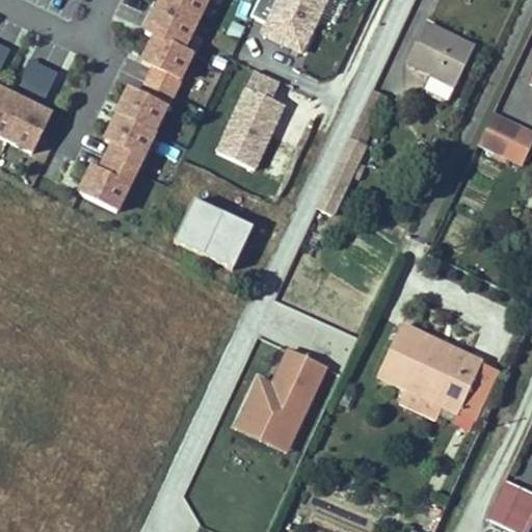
[(154,134),(153,133),(190,55),(182,51),(206,0),(159,0),(143,33),(153,37),(140,62),(153,69),(139,96),(127,90),(104,140),(111,144),(99,171),(90,168),(78,194),(115,213),(154,134)]
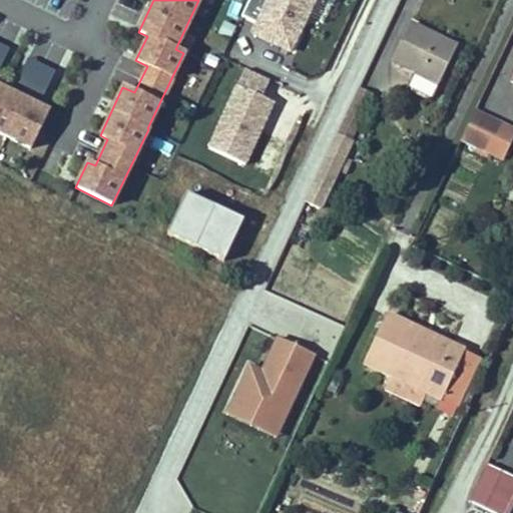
[(312,31),(321,12),(293,0),(268,0),(264,9),(312,31)]
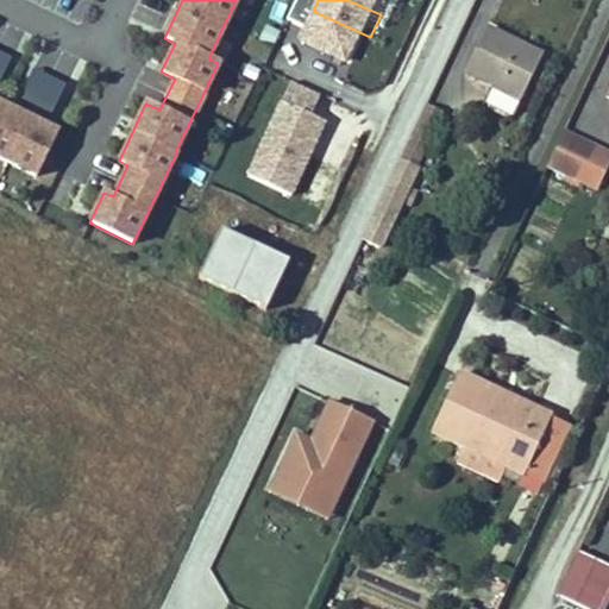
[(484,31),(465,69),(494,83),(483,106),(510,119),(540,60),(484,31)]
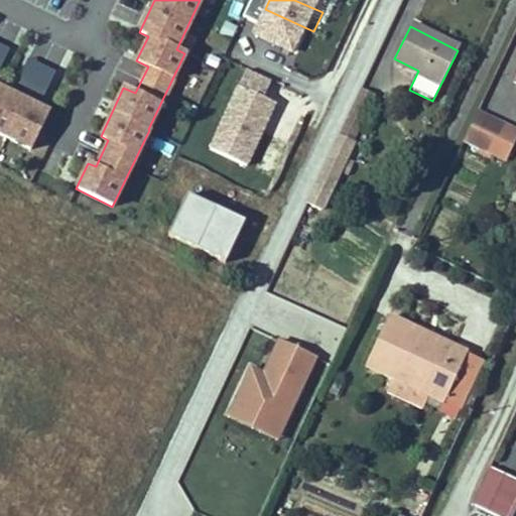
[(0,44),(0,67),(9,49),(0,44)]
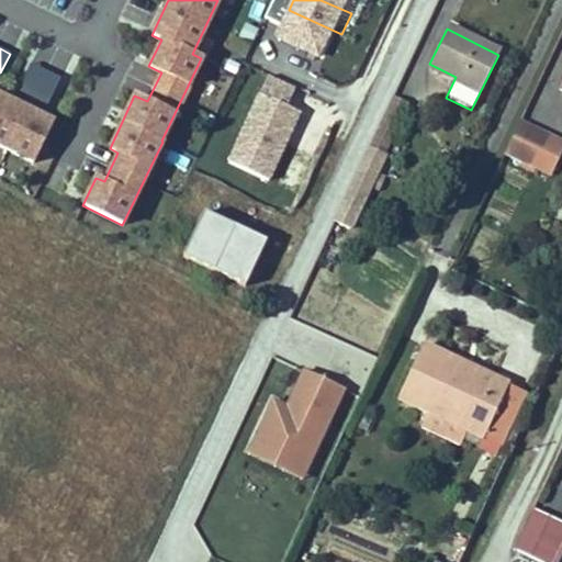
[(62,79),(31,64),(15,94),(46,110),(62,79)]
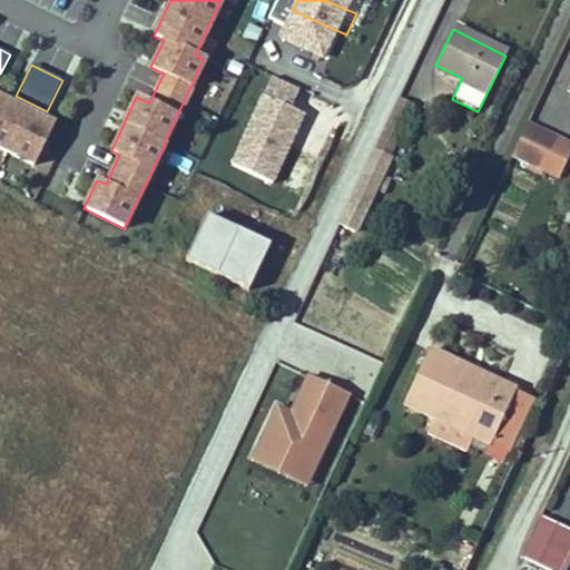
[(293,107),(302,87),(271,74),(229,165),(275,185),(307,112),(293,107)]
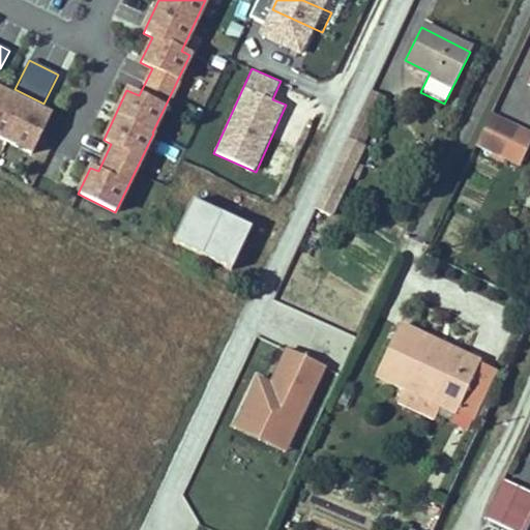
[(315,209),(330,215),(385,98),(354,84),(331,131),(348,139),(315,209)]
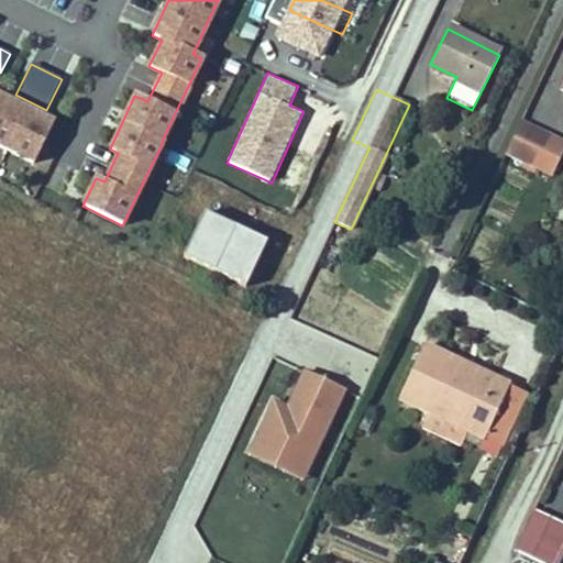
[(53,123),(0,97),(0,145),(34,163),(53,123)]
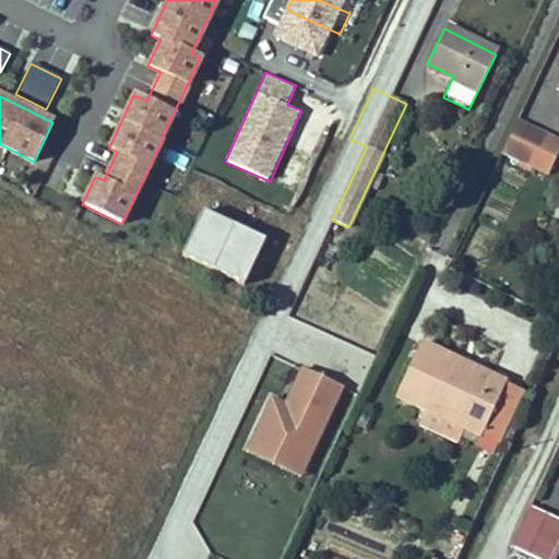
[(547,137),(516,122),(502,153),(533,167),(547,137)]
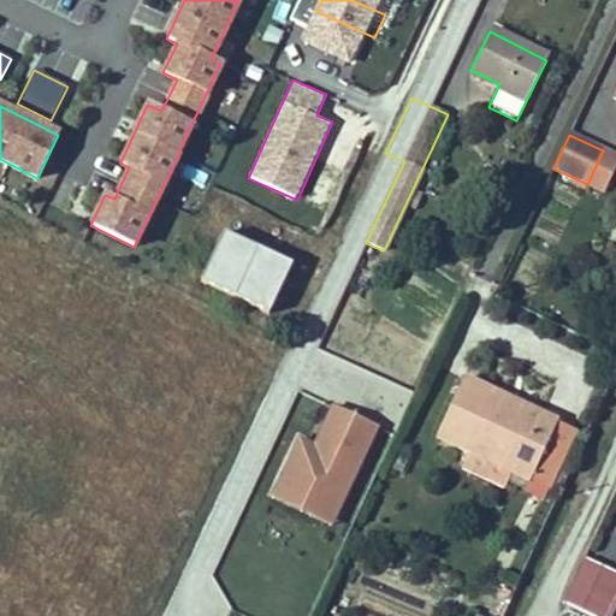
[(615,166),(615,157),(603,150),(587,184),(604,193),(615,166)]
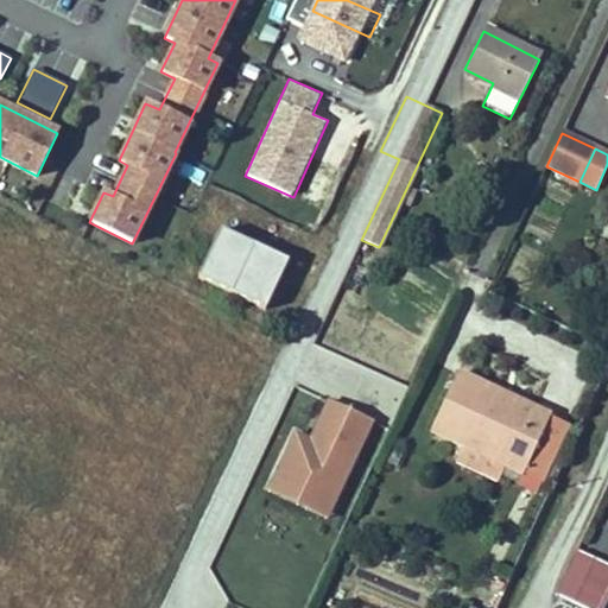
[(220,228),(206,278),(274,298),(289,249),(220,228)]
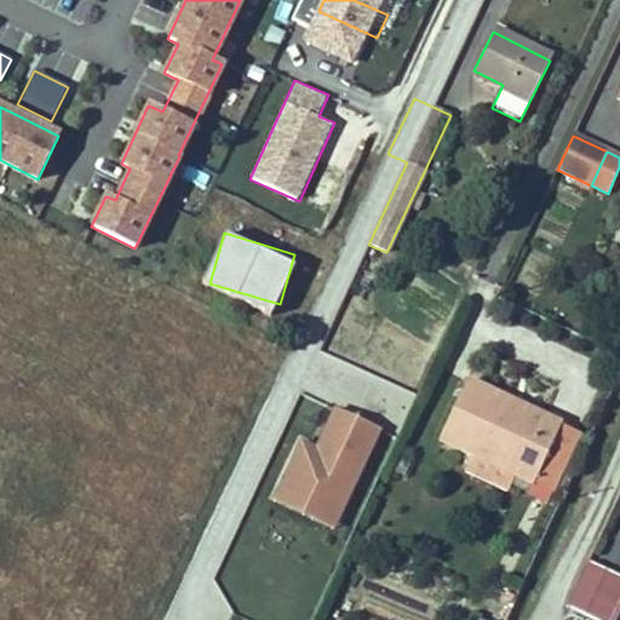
[(533,483),(561,425),(466,382),(440,440),(477,458),(470,472),(504,488),(511,474),(533,483)]
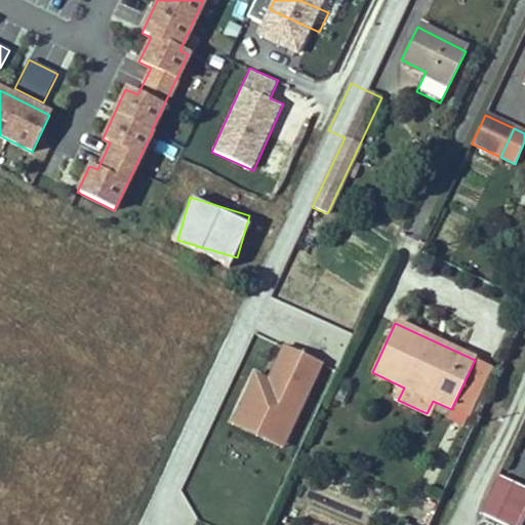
[(285,448),(323,367),(285,350),(270,382),(256,376),(235,425),(285,448)]
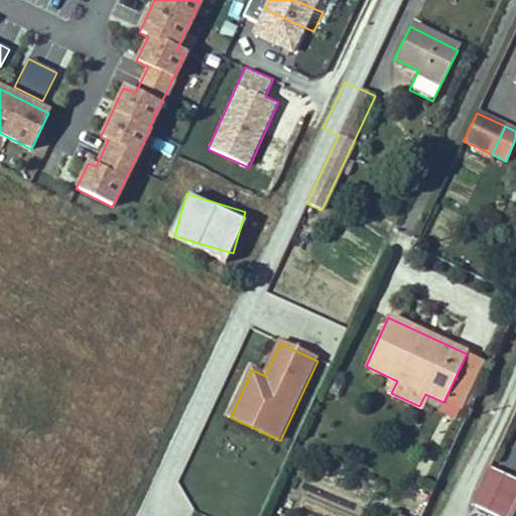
[(481,361),(467,354),(443,402),(458,409),(481,361)]
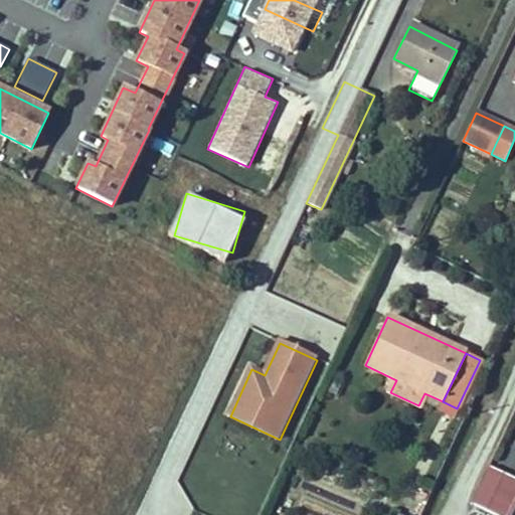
[(509,514),(514,500),(514,475),(486,464),(470,505),(496,514),(509,514)]
